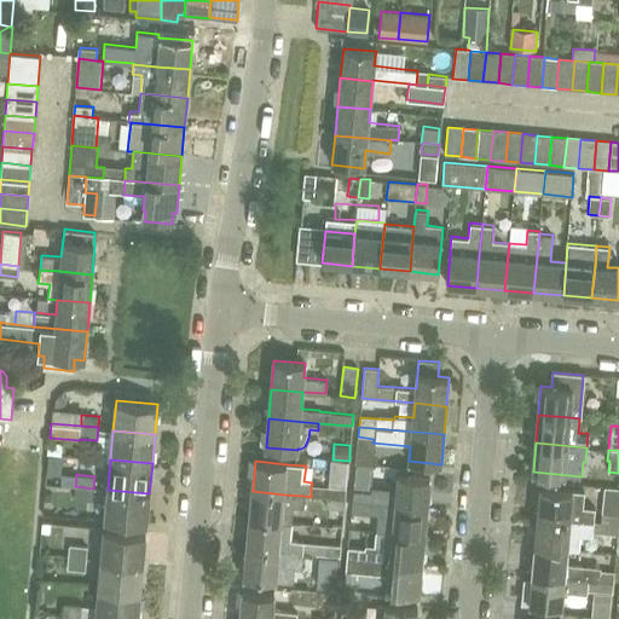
[(395,504),(427,507),(431,478),(398,474),(395,504)]
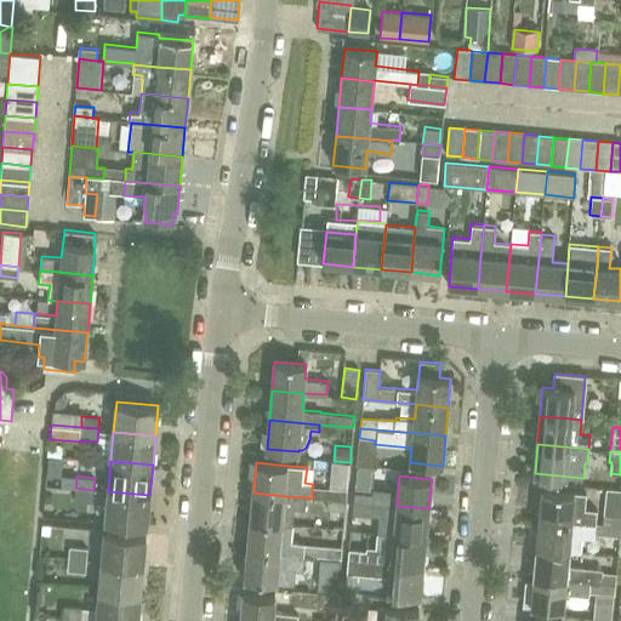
[(92,501),(93,490),(75,488),(74,500),(92,501)]
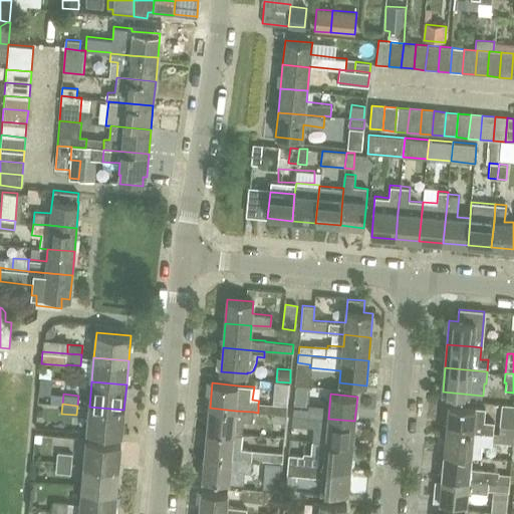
[(271,414),(286,415),(287,406),(272,405),(271,414)]
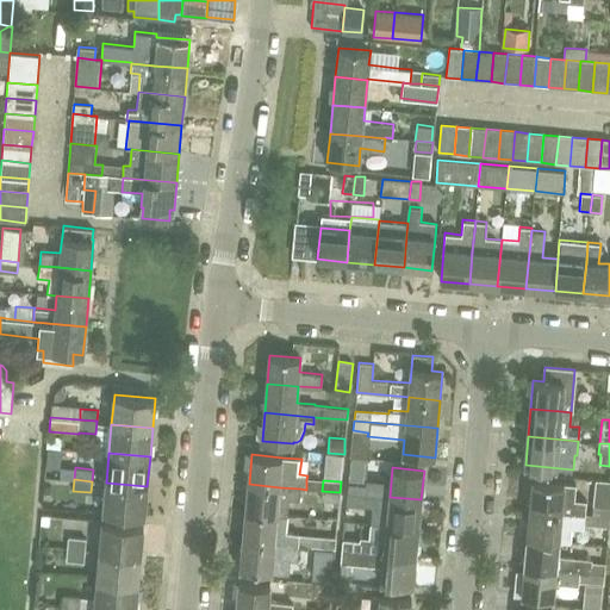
[(530,509),(561,512),(585,514),(586,500),(574,499),(576,484),(533,480),(530,509)]
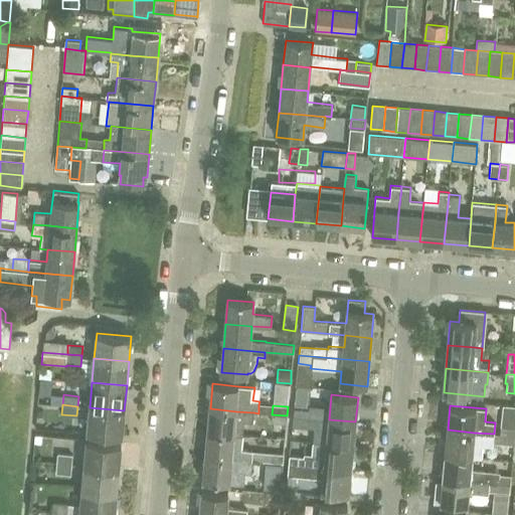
[(309,408),(294,406),(293,415),(308,416),(309,408)]
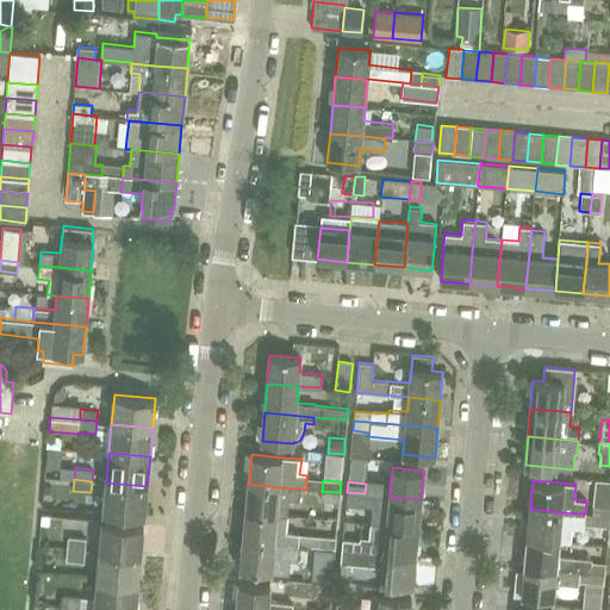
[(147,486),(106,483),(103,512),(144,516),(147,486)]
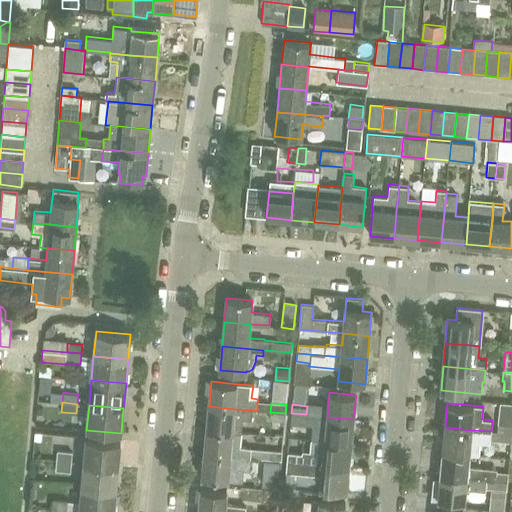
[(252,410),(235,409),(209,406),(206,430),(232,432),(241,433),(243,418),(251,419),(252,410)]
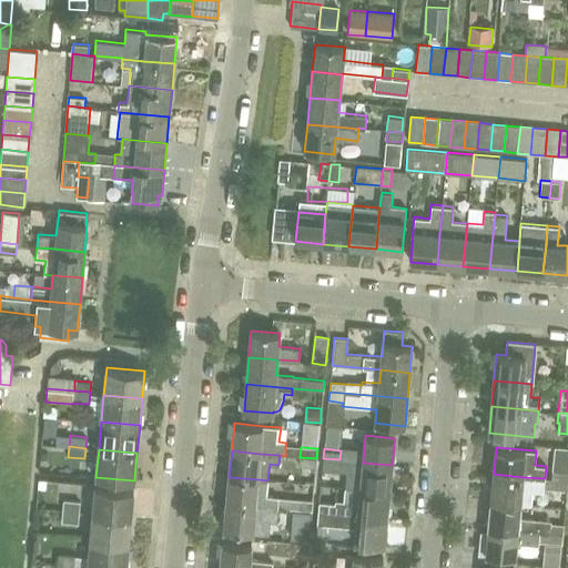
[(314,485),(316,458),(300,457),(298,466),(305,466),(303,484),(314,485)]
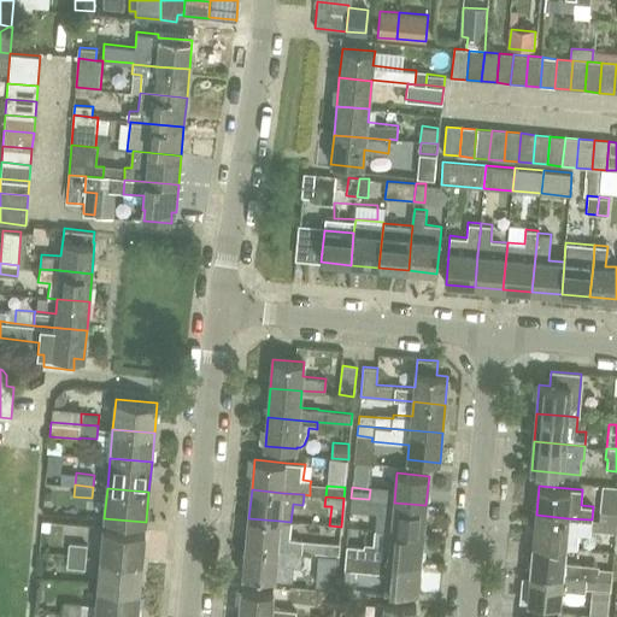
[(368,510),(369,499),(351,498),(350,509),(368,510)]
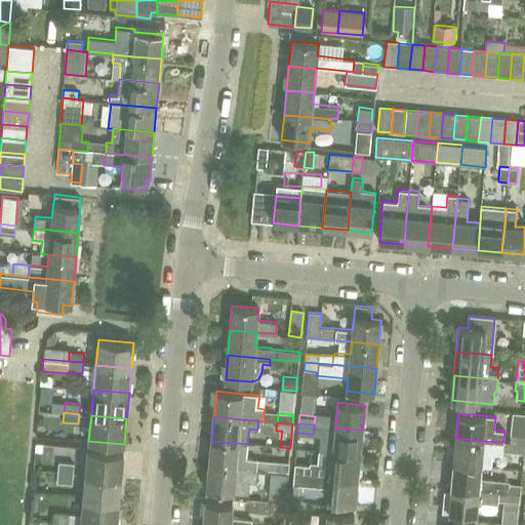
[(360,454),(362,430),(335,428),(333,451),(360,454)]
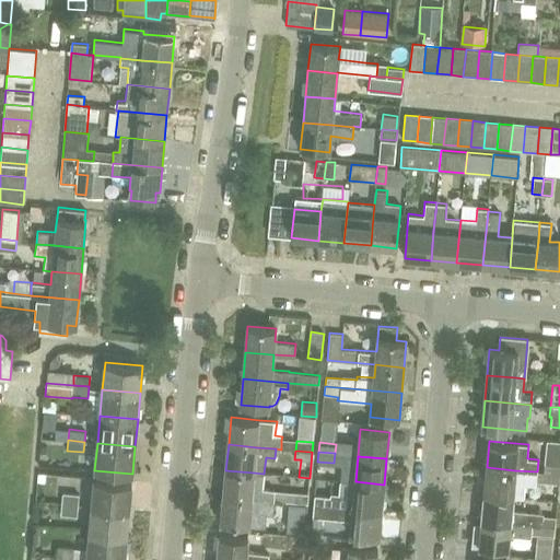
[(559,464),(544,464),(543,473),(559,474),(559,473),(559,464)]
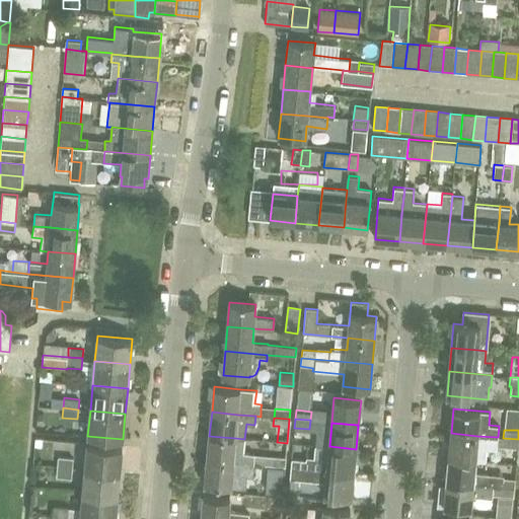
[(498,437),(477,436),(451,433),(448,457),(475,460),(486,461),(487,448),(497,449),(497,446),(518,448),(518,439),(503,438),(498,437)]
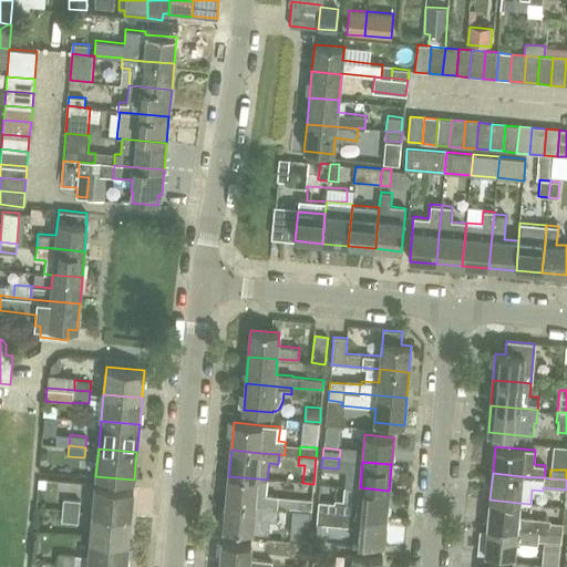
[(267,480),(257,478),(228,476),(226,502),(255,504),(277,506),(278,495),(266,494),(267,480)]
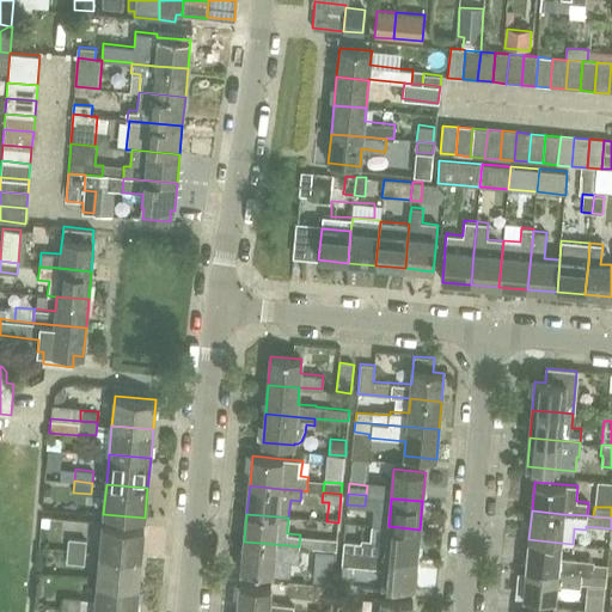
[(99,554),(141,557),(144,527),(103,522),(99,554)]
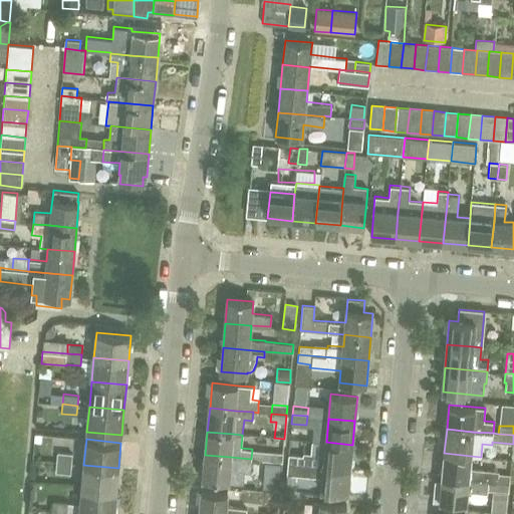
[(350,469),(352,445),(326,442),(325,454),(303,452),(303,455),(289,454),(288,463),(350,469)]
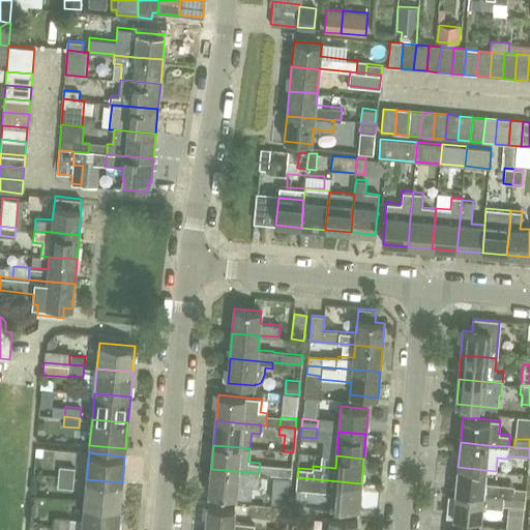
[(76,467),(59,466),(58,476),(75,477),(76,467)]
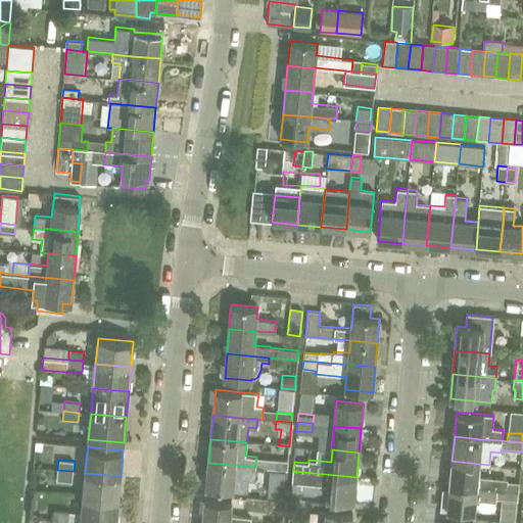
[(273,460),(272,469),(287,470),(288,461),(273,460)]
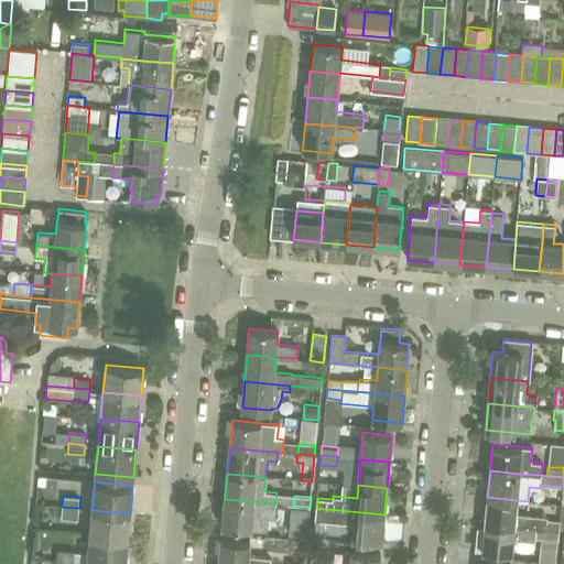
[(517,500),(487,497),(485,523),(514,527),(559,530),(560,521),(548,520),(548,517),(516,513),(517,500)]
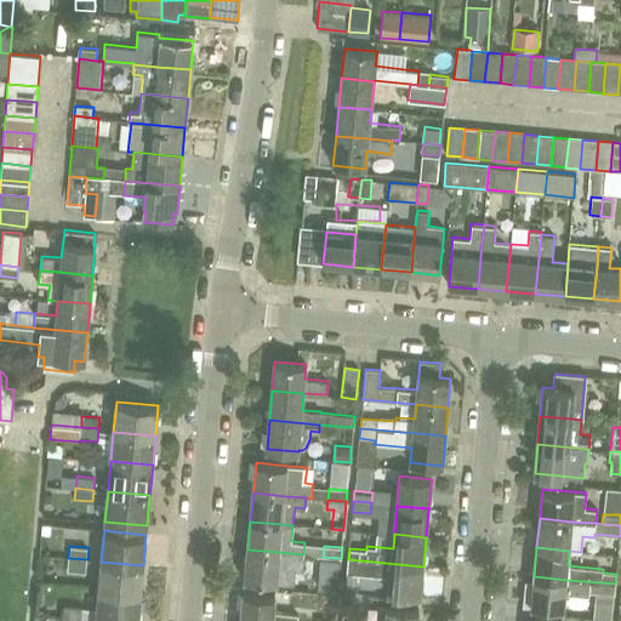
[(303,554),(279,552),(248,550),(245,579),(277,581),(278,567),(302,568),(303,554)]
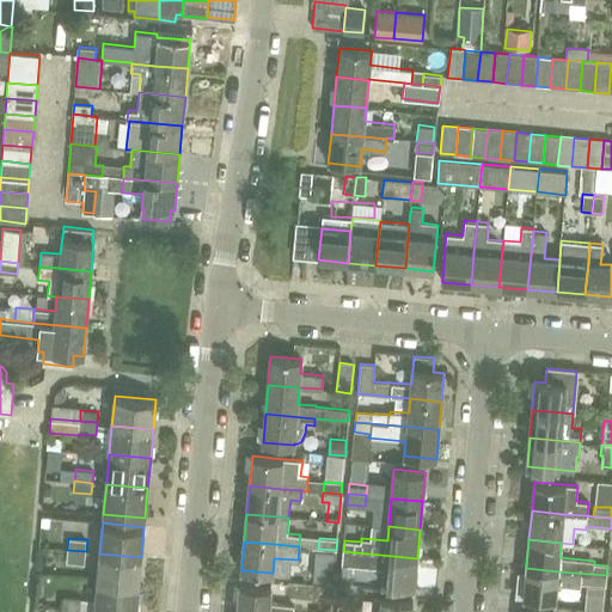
[(313,549),(312,568),(331,569),(332,550),(313,549)]
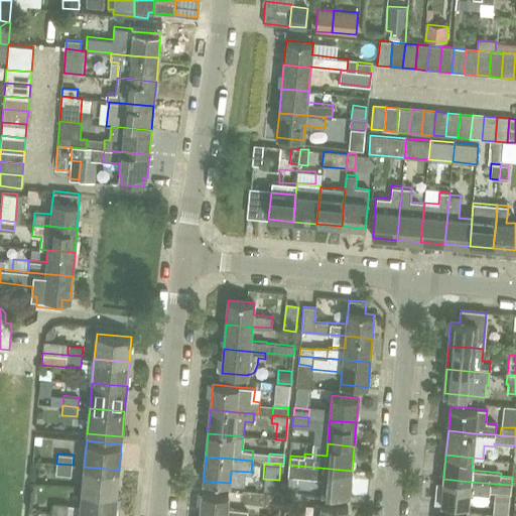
[(72,475),(73,465),(56,464),(55,474),(72,475)]
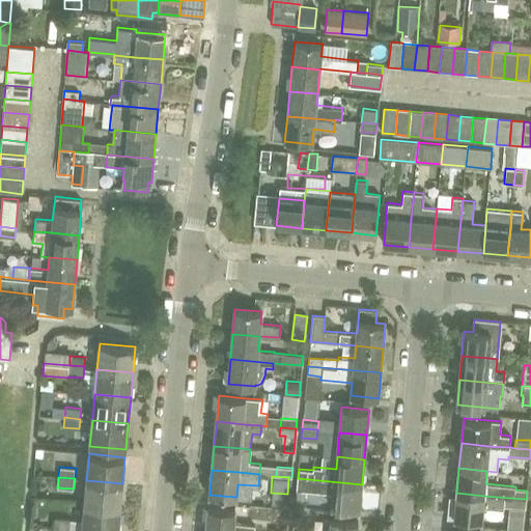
[(307,491),(334,493),(332,506),(360,509),(362,484),(298,478),(295,509),(306,509),(307,491)]
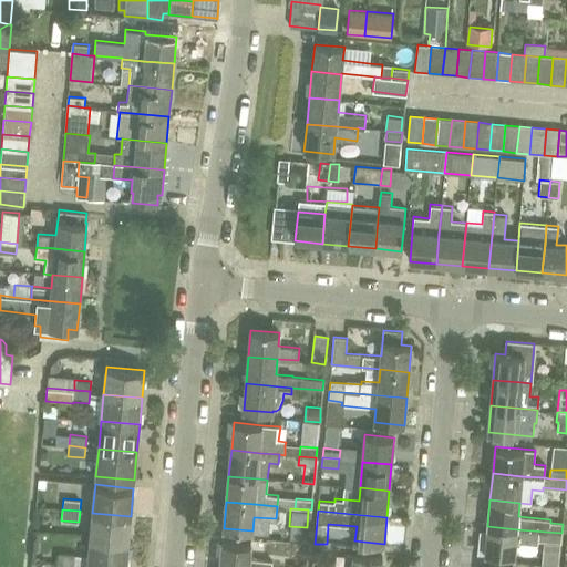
[(129,543),(131,516),(92,513),(90,539),(129,543)]
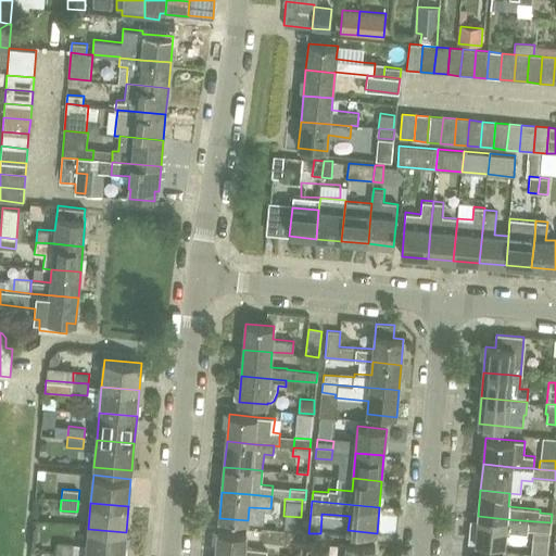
[(551,522),(507,519),(478,516),(476,542),(505,545),(506,531),(527,532),(527,530),(551,532),(551,522)]
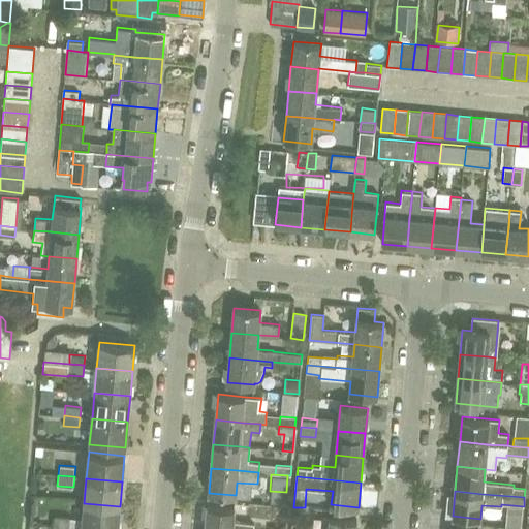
[(89,528),(117,528),(120,506),(84,503),(82,519),(82,528),(89,528)]
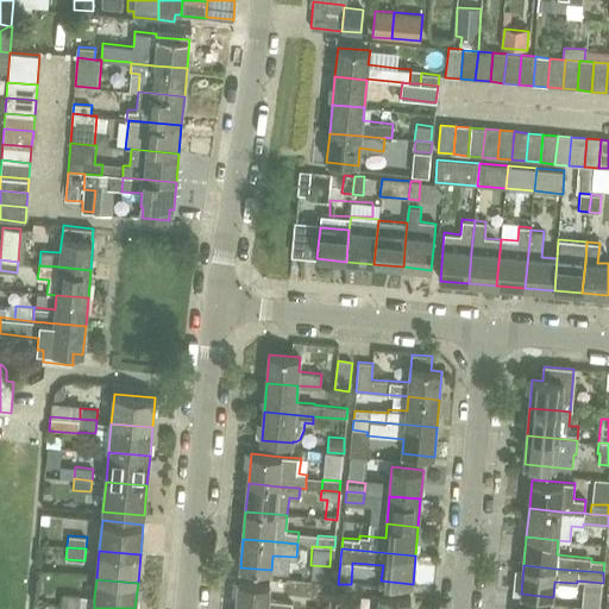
[(236,608),(290,608),(292,601),(269,600),(270,584),(239,582),(236,608)]
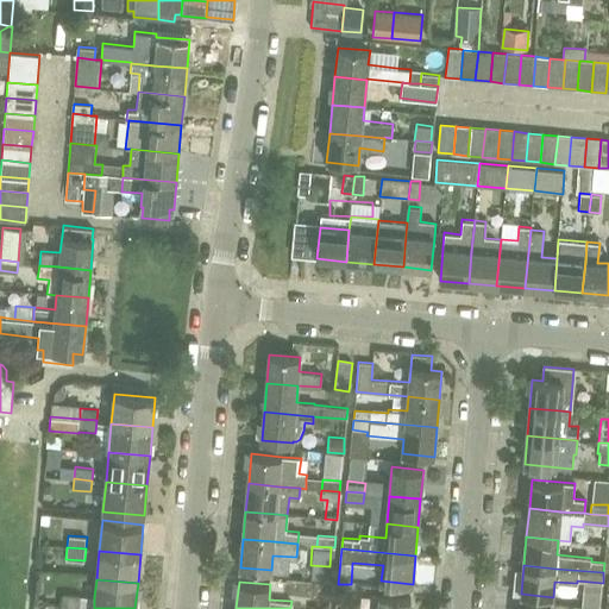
[(63,594),(62,606),(80,607),(81,595),(63,594)]
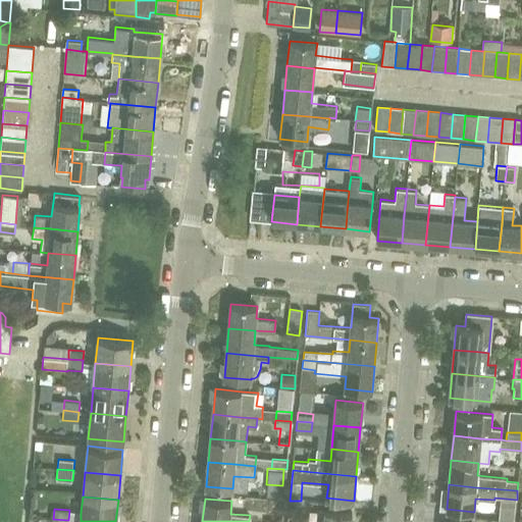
[(317,521),(351,521),(353,513),(319,510),(317,521)]
